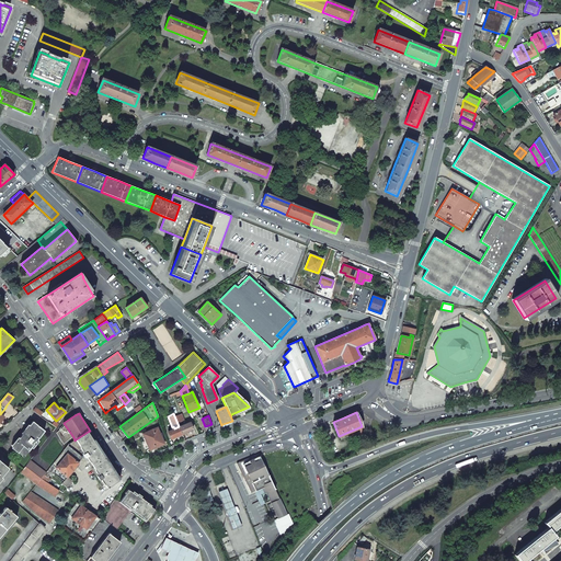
[(45,432),(33,422),(23,435),(12,448),(24,458),(45,432)]
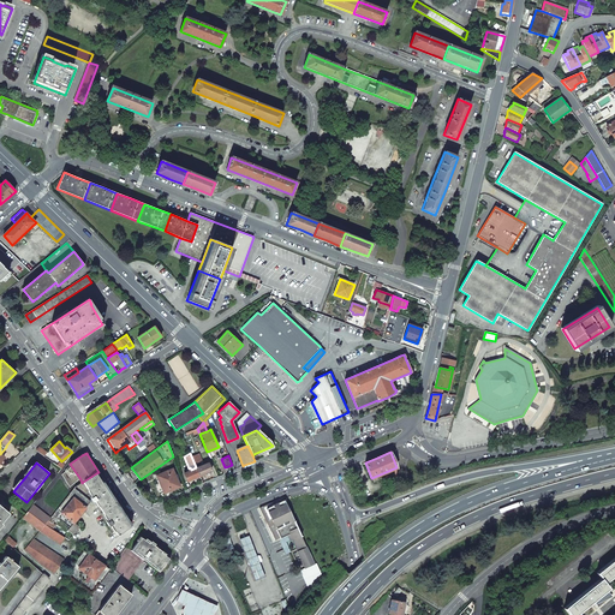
[(212,471),(208,463),(196,467),(199,476),(206,473),(212,471)]
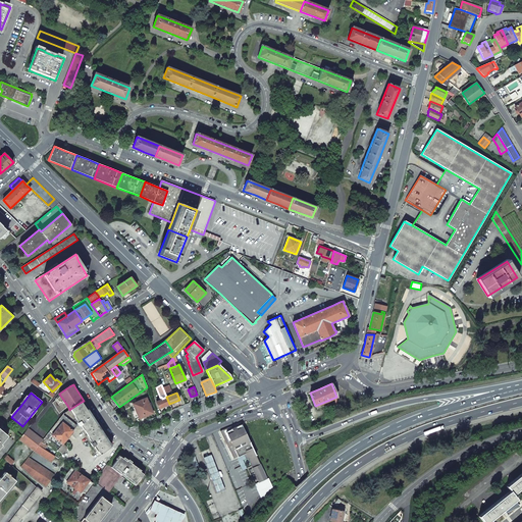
[(68,407),(61,397),(53,403),(59,413),(64,409),(65,409),(68,407)]
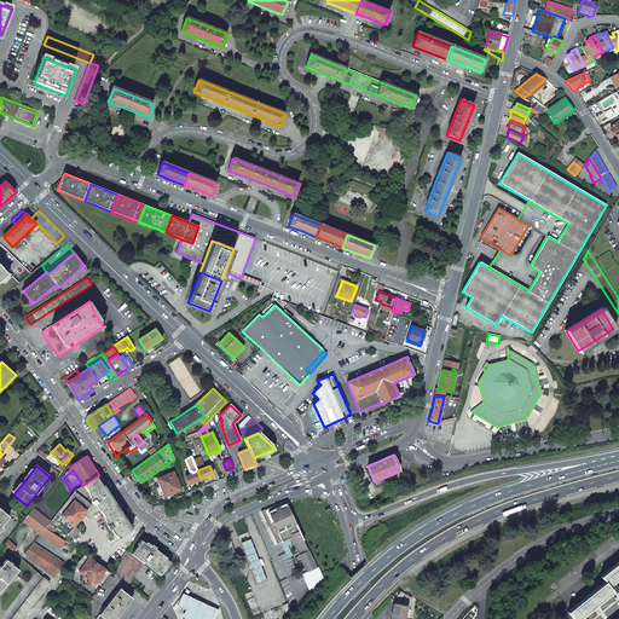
[(201,479),(197,470),(192,473),(185,476),(189,485),(195,481),(201,479)]
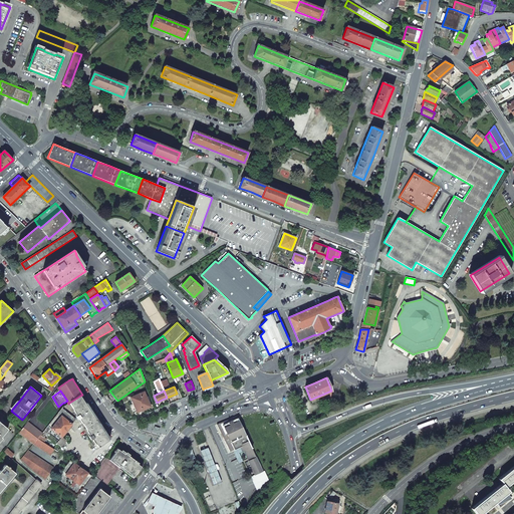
[(317,397),(320,402),(330,398),(331,392),(331,391),(317,397)]
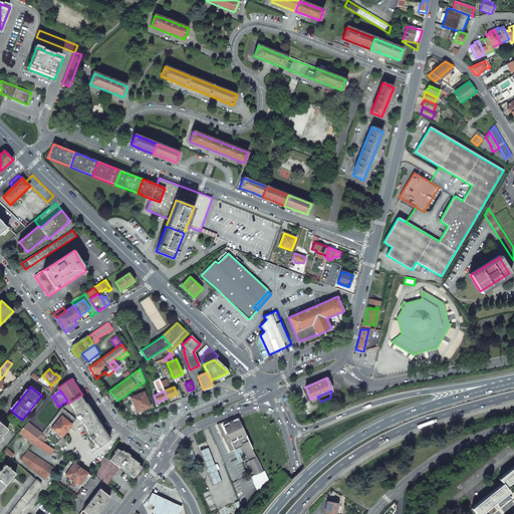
[(151,407),(144,392),(131,398),(138,413),(151,407)]
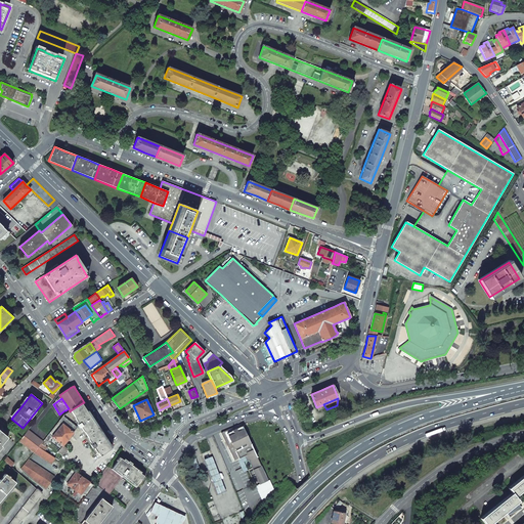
[(100,432),(82,403),(71,410),(92,443),(91,444),(92,447),(94,446),(100,455),(111,448),(101,433),(100,432)]
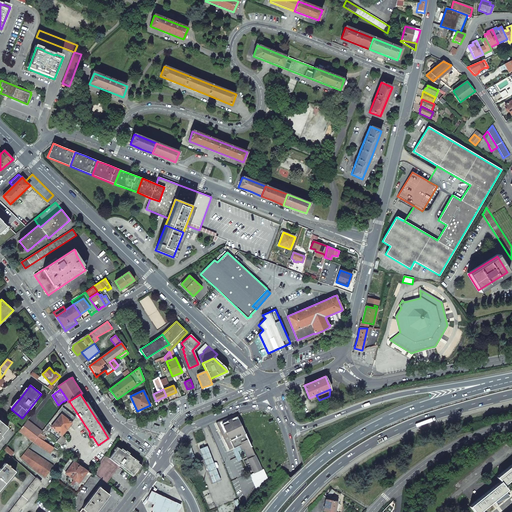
[(62,406),(42,431),(37,436),(43,440),(46,437),(44,435),(48,429),(58,438),(75,417),(62,406)]
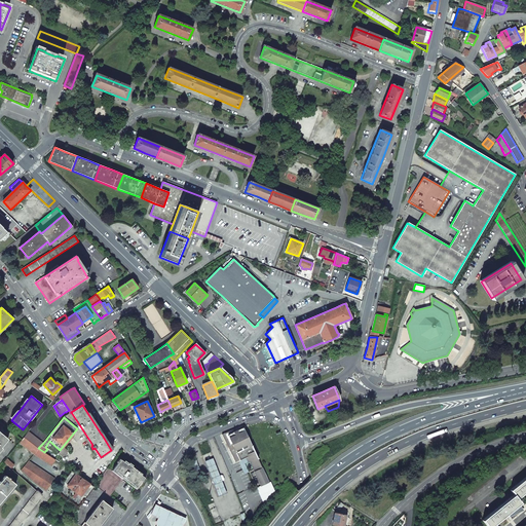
[(251,445),(243,427),(235,431),(234,429),(225,433),(223,438),(233,459),(238,461),(248,457),(248,456),(249,456),(255,453),(251,446),(251,445)]
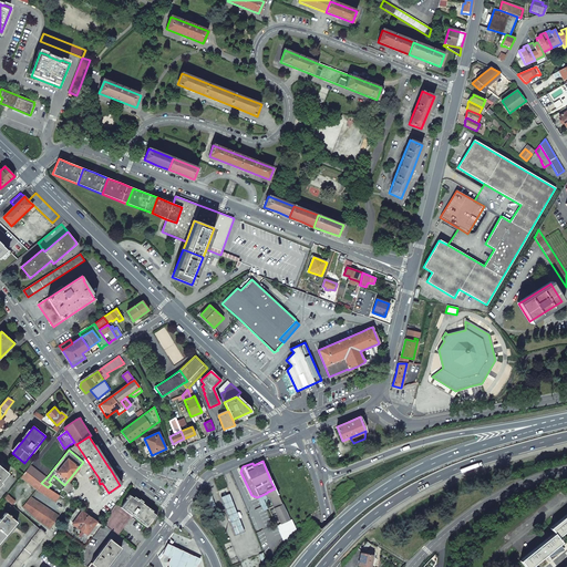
[(27,472),(41,483),(47,477),(31,465),(27,472)]
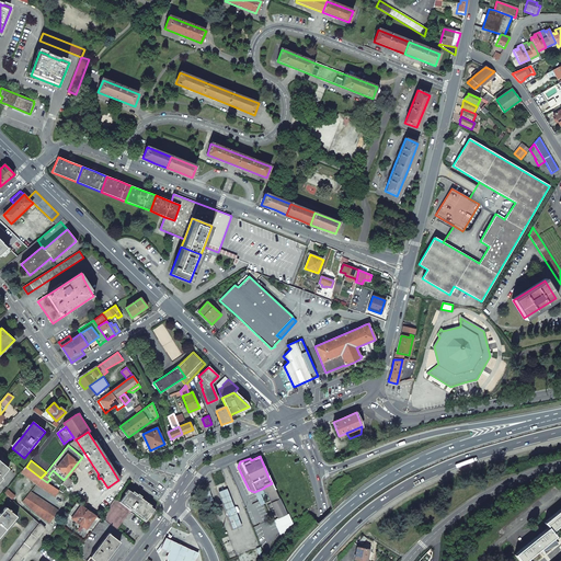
[(21,472),(36,484),(41,478),(26,467),(24,469),(21,472)]
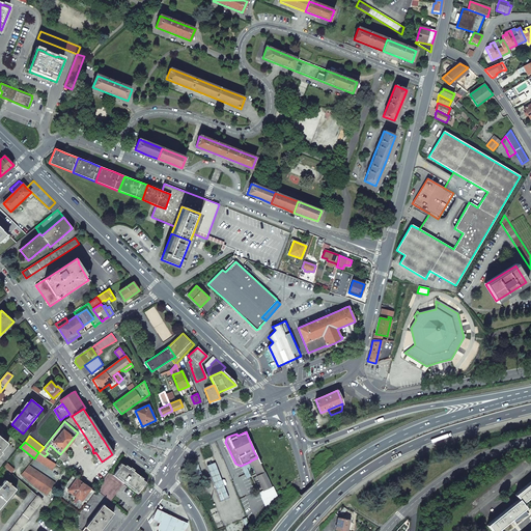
[(34,458),(52,470),(56,465),(45,456),(38,452),(34,458)]
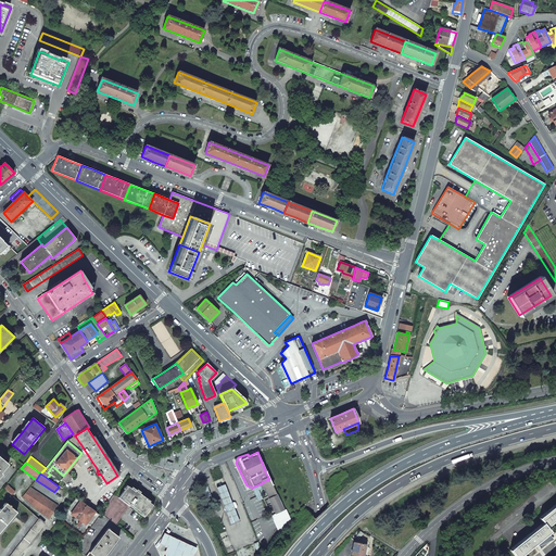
[(262,483),(268,498),(276,514),(283,510),(273,487),(269,479),(263,482),(262,482),(262,483)]
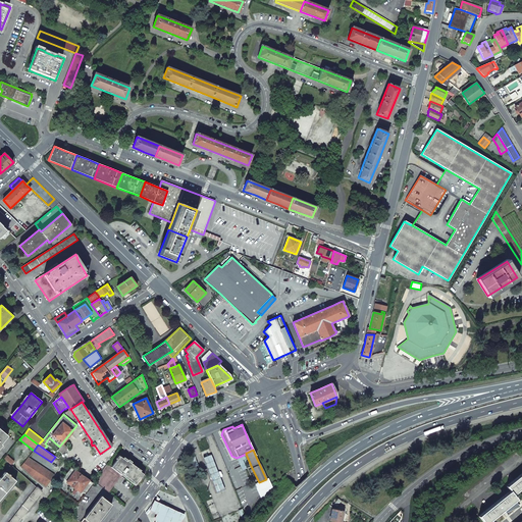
[(217,472),(210,455),(204,458),(210,474),(217,472)]
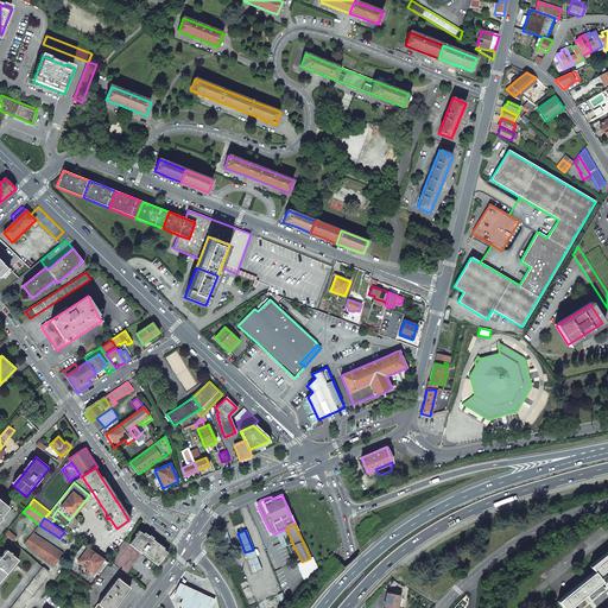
[(17,538),(8,531),(5,534),(13,542),(17,538)]
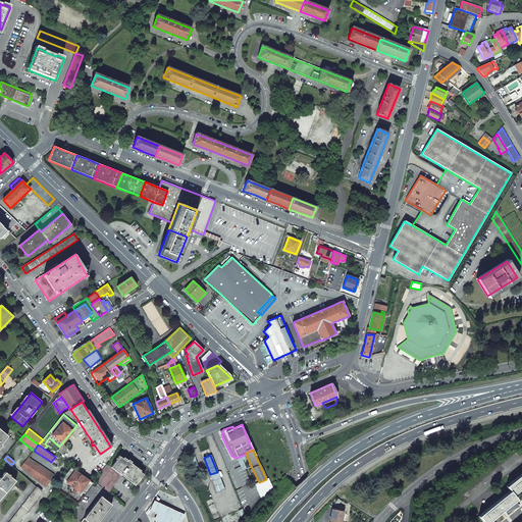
[(119,456),(111,467),(122,475),(135,484),(144,473),(137,468),(138,467),(133,464),(126,460),(126,461),(119,456)]
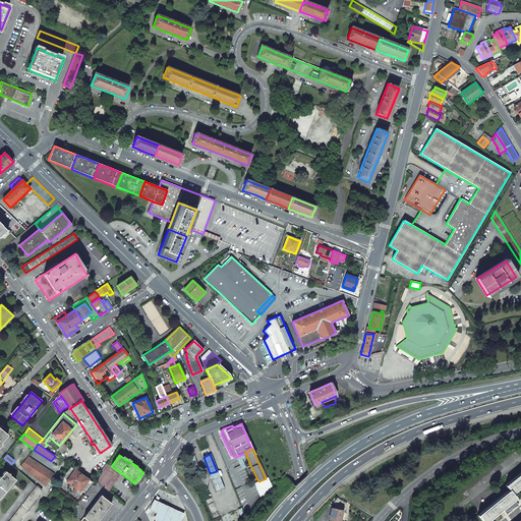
[(29,457),(21,466),(35,478),(46,485),(54,474),(29,457)]
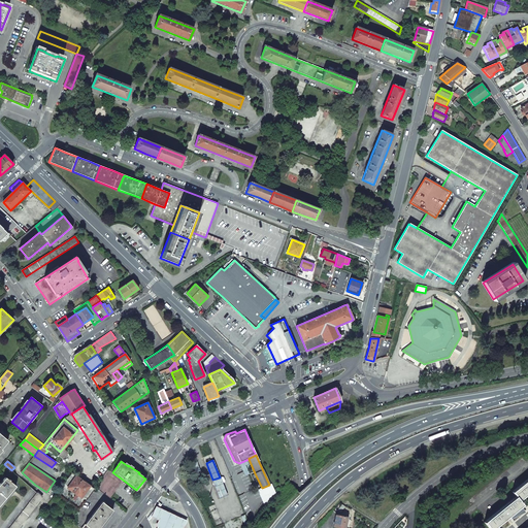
[(108,469),(96,487),(111,499),(124,481),(112,472),(109,470),(108,469)]
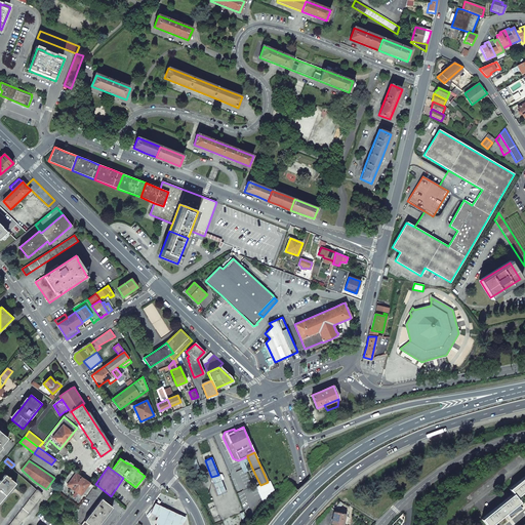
[(94,486),(72,470),(56,491),(66,497),(79,507),(94,486)]
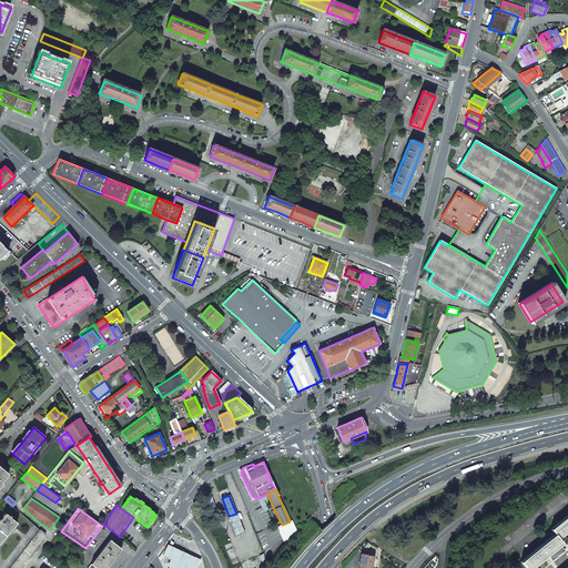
[(236,514),(229,516),(231,523),(239,519),(241,518),(242,517),(240,513),(239,513),(236,514)]
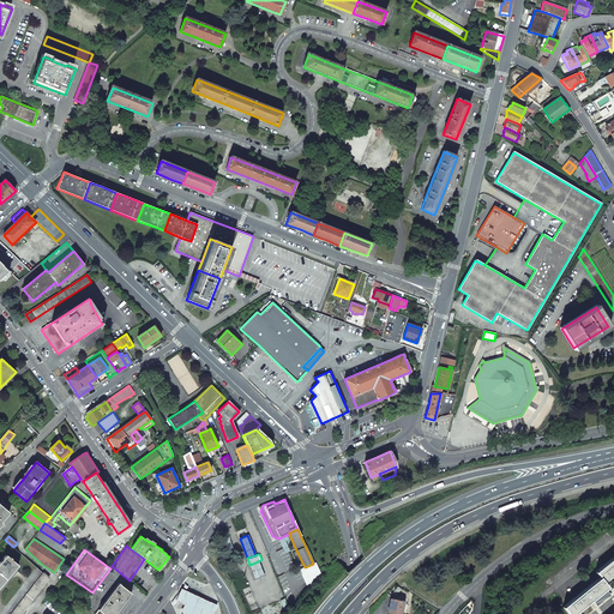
[(0,587),(19,565),(7,555),(0,563),(0,587)]
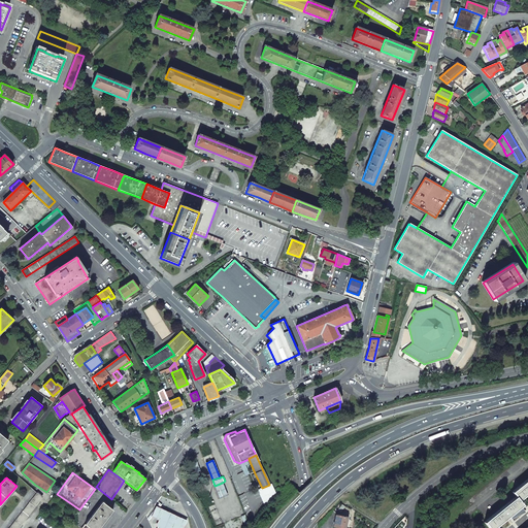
[(527,479),(513,492),(516,496),(519,500),(527,493),(527,479)]
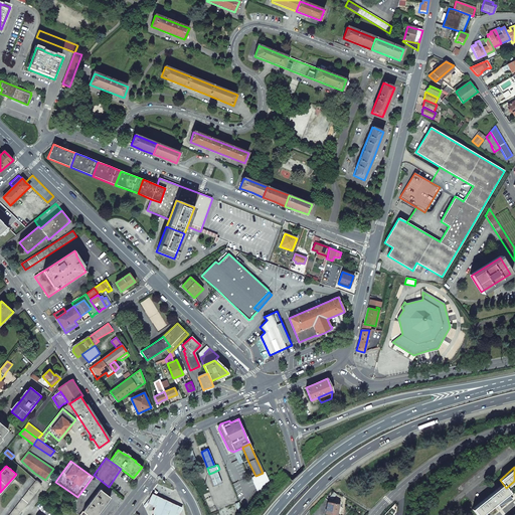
[(221,482),(216,471),(209,474),(214,485),(221,482)]
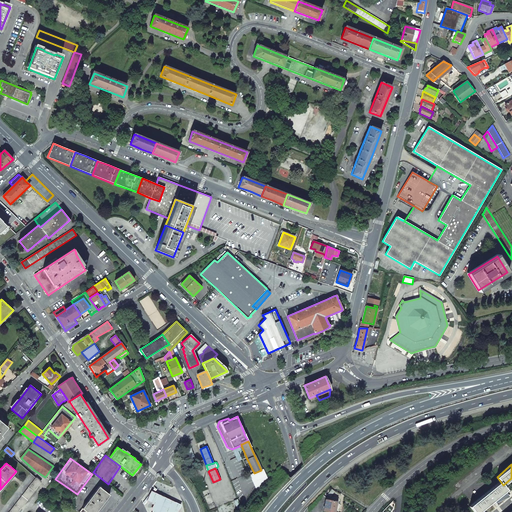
[(18,511),(41,483),(36,478),(9,511),(18,511)]
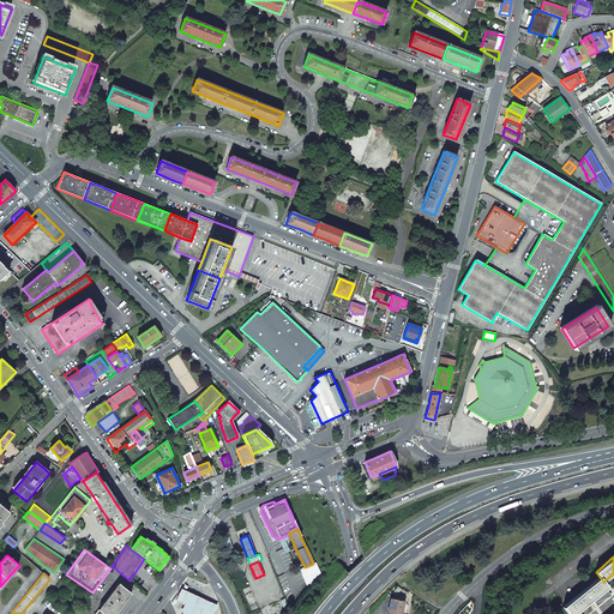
[(569,613),(575,613),(608,587),(606,585),(607,584),(606,583),(605,583),(603,582),(600,577),(564,607),(569,613)]
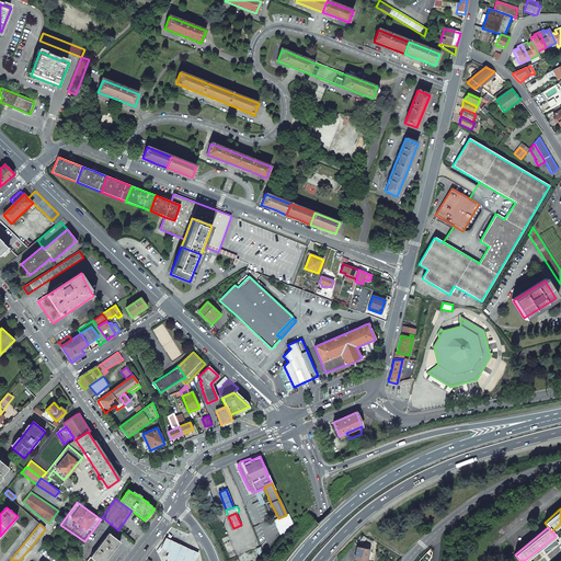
[(118,540),(109,533),(87,560),(102,560),(107,556),(118,540)]
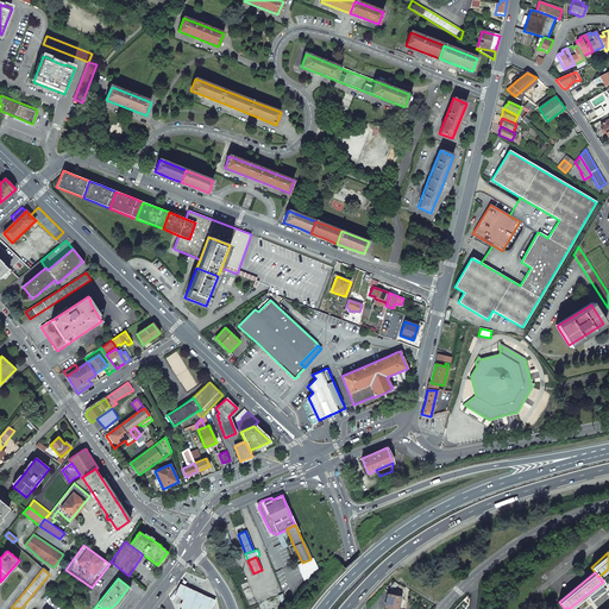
[(188,608),(211,608),(215,600),(180,583),(174,595),(182,600),(180,607),(182,608),(182,607),(182,606),(183,606),(183,607),(188,608)]
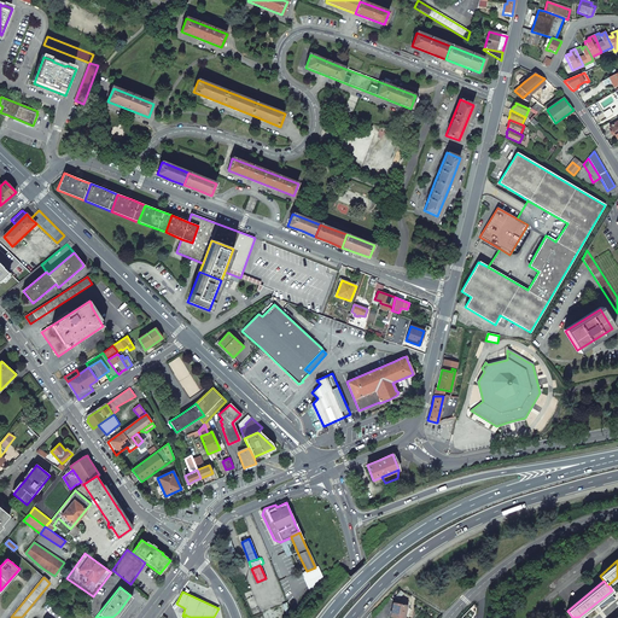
[(392,602),(390,616),(397,617),(400,617),(403,617),(406,605),(392,602)]
